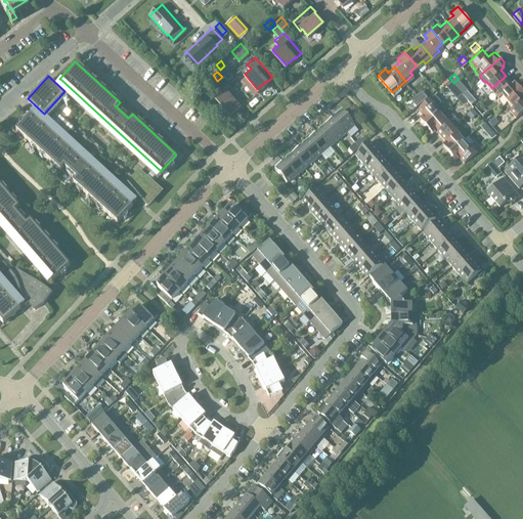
[(502,92),(507,98),(521,86),(515,80),(512,82),(506,76),(492,88),(498,95),(502,92)]
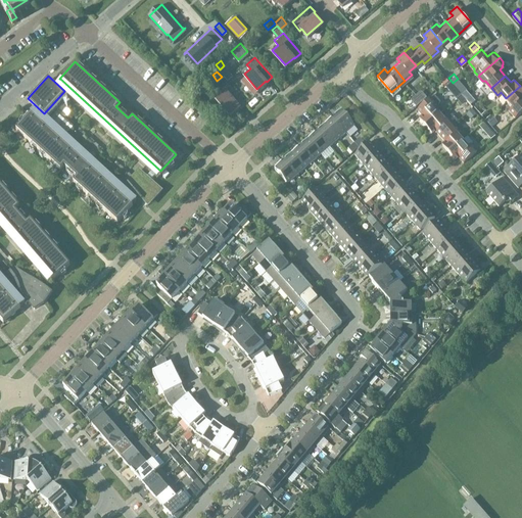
[(448,78),(444,82),(448,87),(453,83),(448,78)]
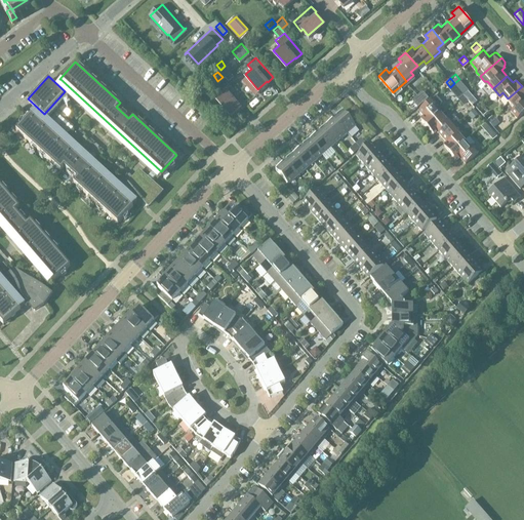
[(216,98),(230,114),(239,106),(240,106),(245,102),(228,81),(219,88),(223,93),(216,98)]
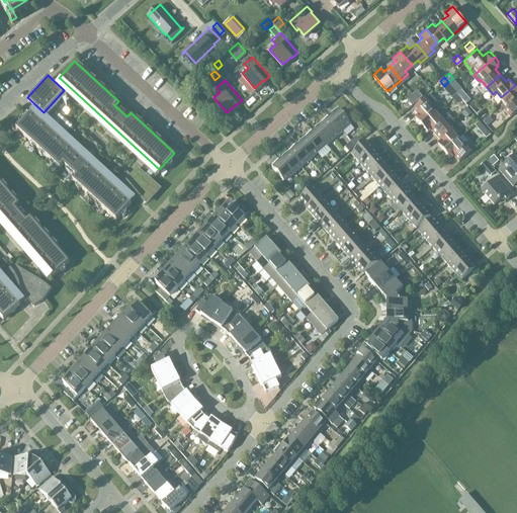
[(516,88),(515,85),(501,97),(506,103),(503,106),(509,113),(516,106),(516,88)]
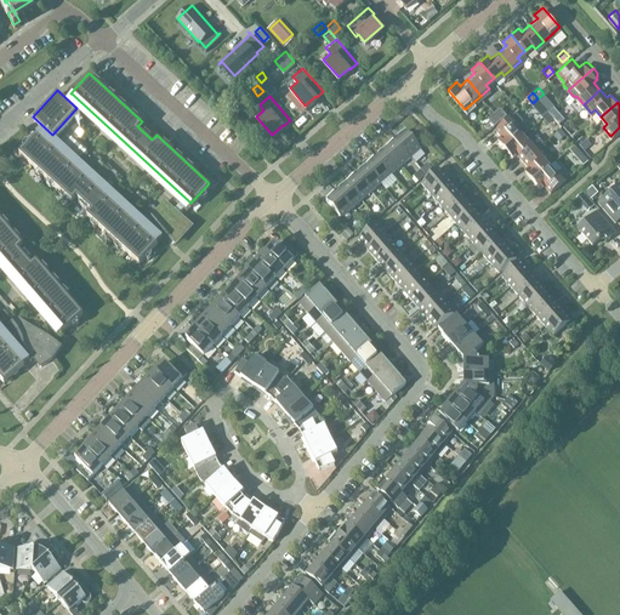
[(552,103),(547,108),(552,114),(558,109),(552,103)]
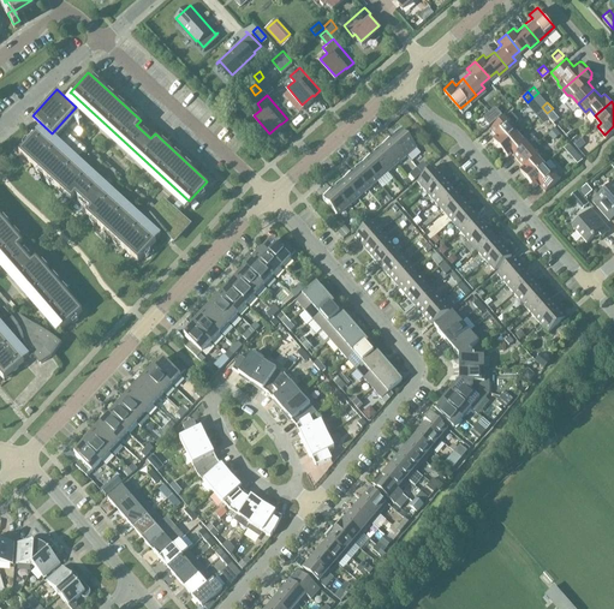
[(496,106),(490,111),(496,117),(501,112),(496,106)]
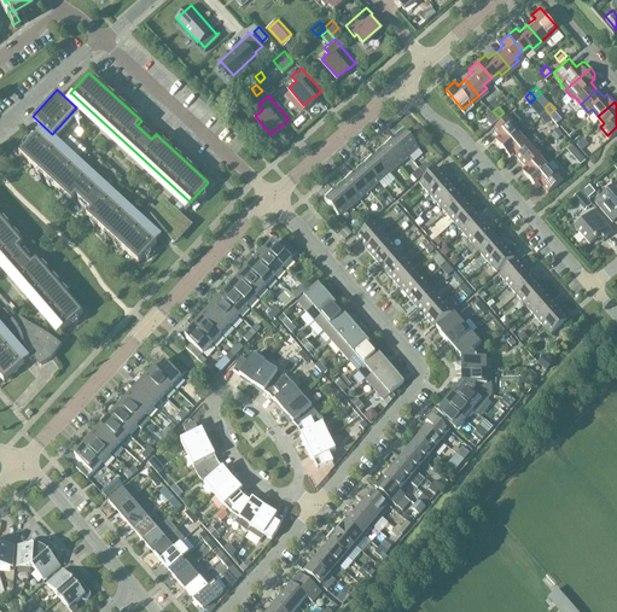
[(495,137),(502,145),(518,130),(518,129),(523,124),(517,118),(519,117),(518,115),(518,112),(513,108),(492,126),(499,133),(495,137)]
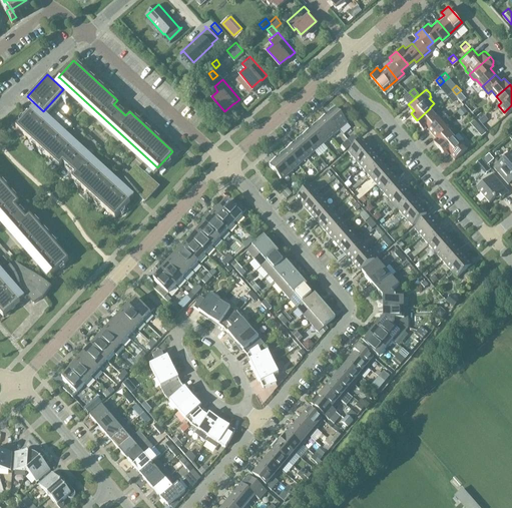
[(452,89),(447,93),(452,99),(456,94),(452,89)]
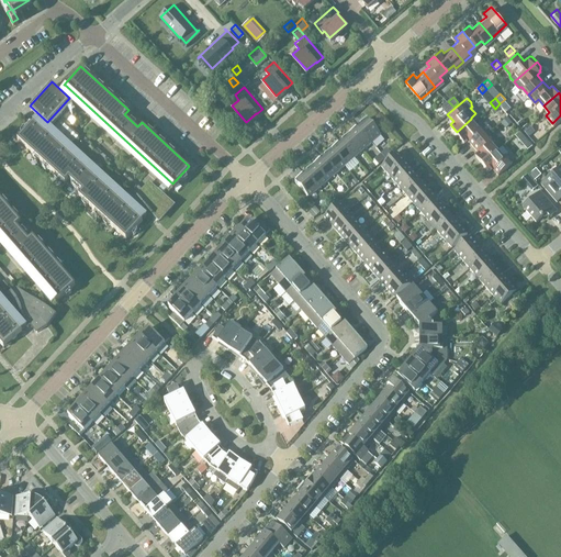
[(448,101),(441,107),(447,112),(453,107),(448,101)]
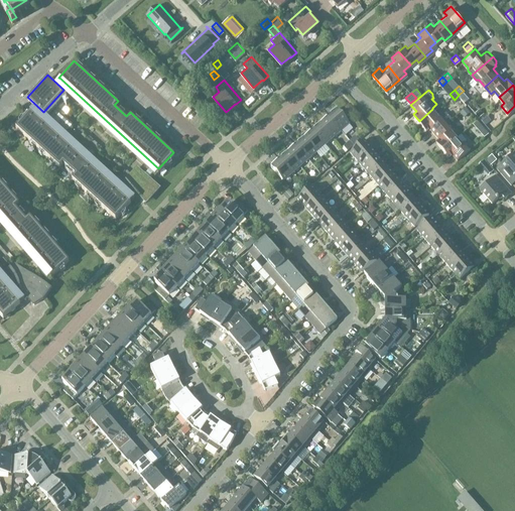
[(337,105),(328,113),(340,127),(349,120),(337,105)]
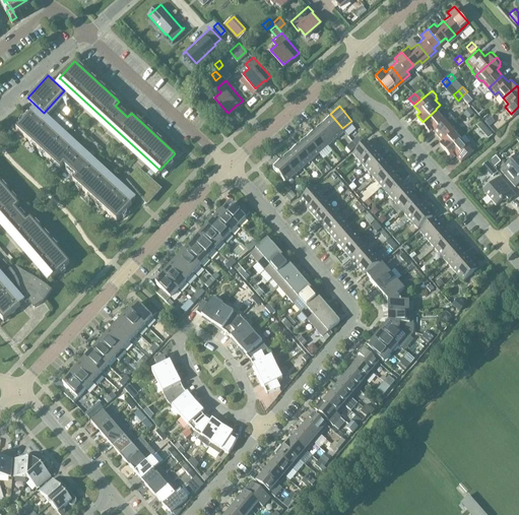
[(482,107),(477,111),(482,116),(487,112),(482,107)]
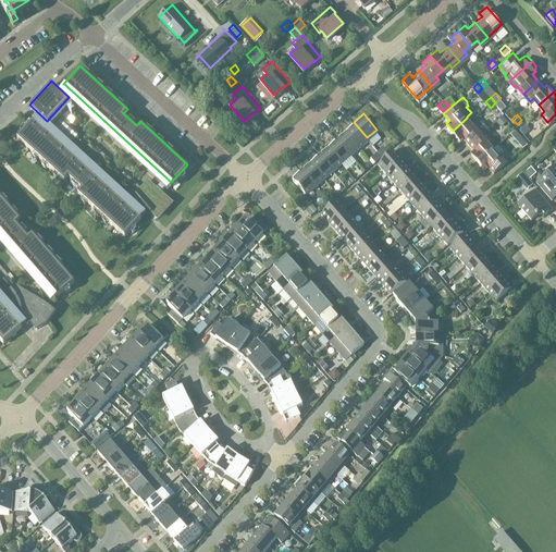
[(77,191),(124,233),(140,216),(33,117),(16,135),(63,178),(68,173),(81,186),(77,191)]
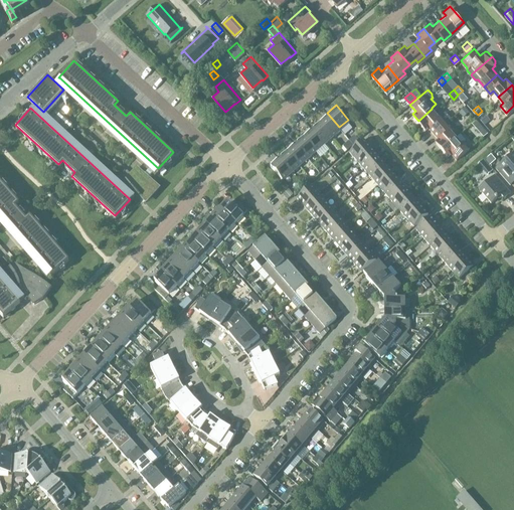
[(433,131),(447,119),(451,116),(445,109),(438,115),(432,109),(418,121),(424,127),(427,125),(433,131)]
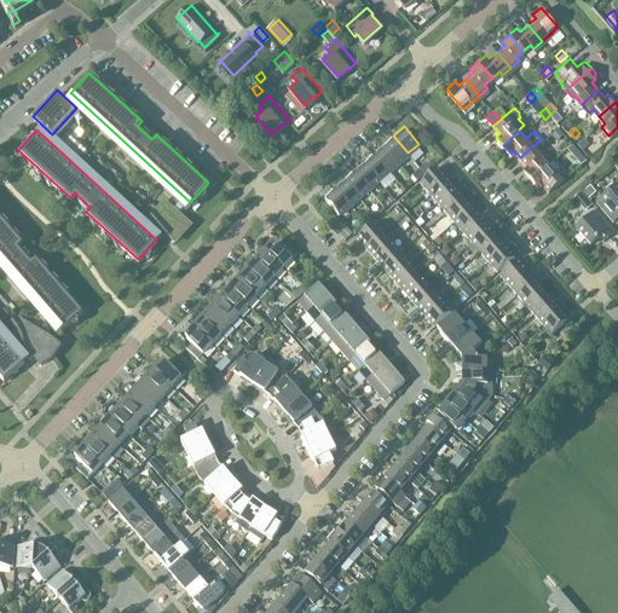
[(583,134),(578,139),(583,145),(588,140),(583,134)]
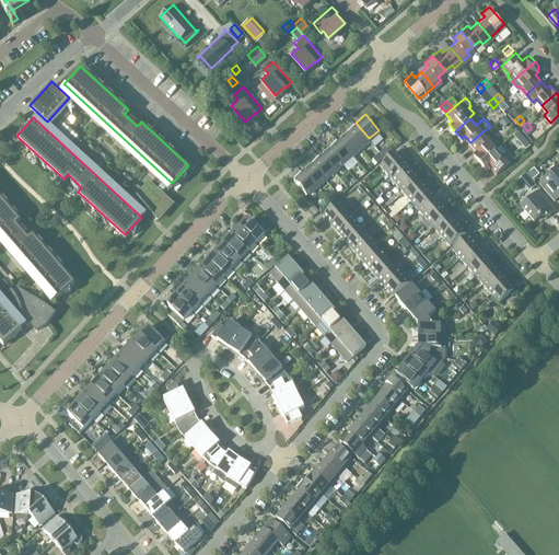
[(356,123),(347,130),(360,146),(369,138),(356,123)]
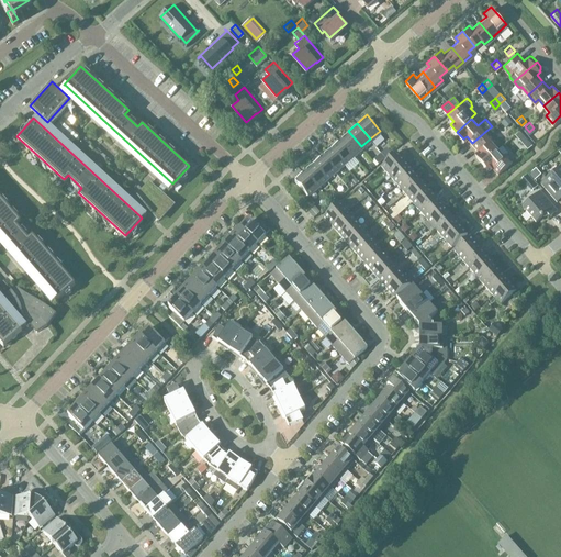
[(518,127),(514,132),(518,137),(524,133),(518,127)]
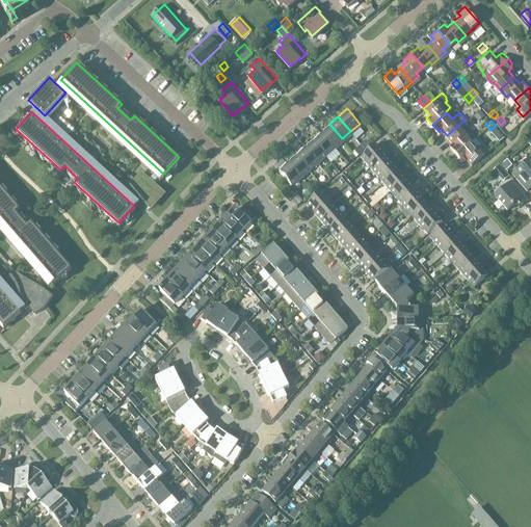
[(449,145),(455,151),(470,139),(463,133),(468,130),(461,123),(447,135),(453,141),(449,145)]
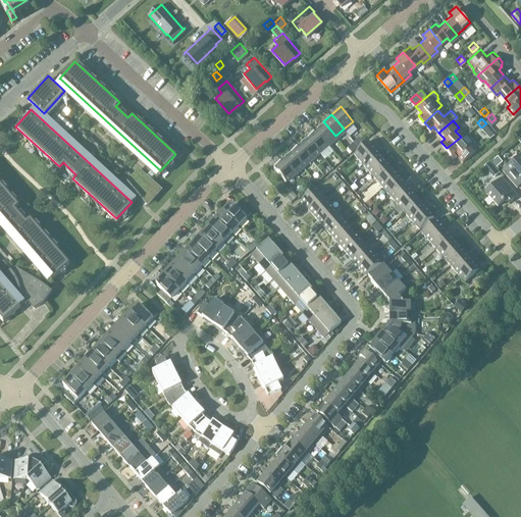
[(323,121),(315,128),(327,143),(335,136),(323,121)]
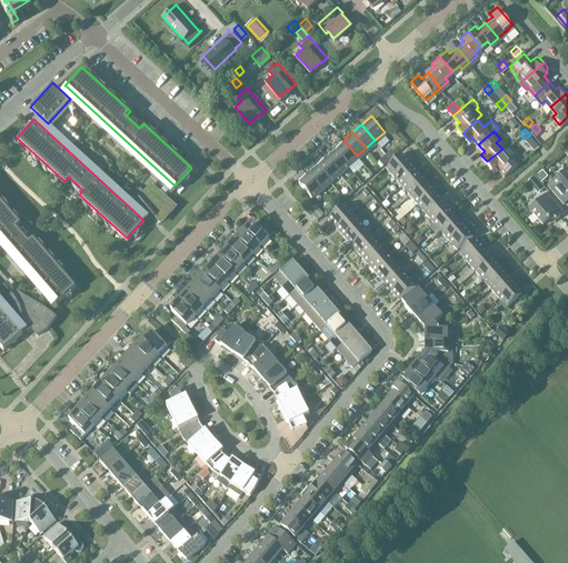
[(344,140),(335,148),(348,163),(357,156),(344,140)]
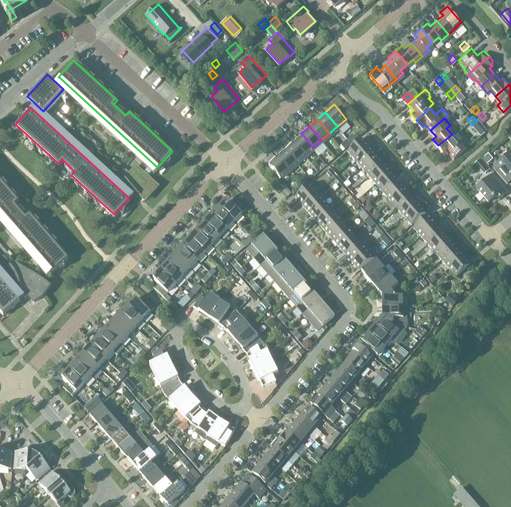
[(452,134),(438,145),(444,152),(447,150),(453,156),(466,144),(460,137),(462,136),(456,130),(452,134)]
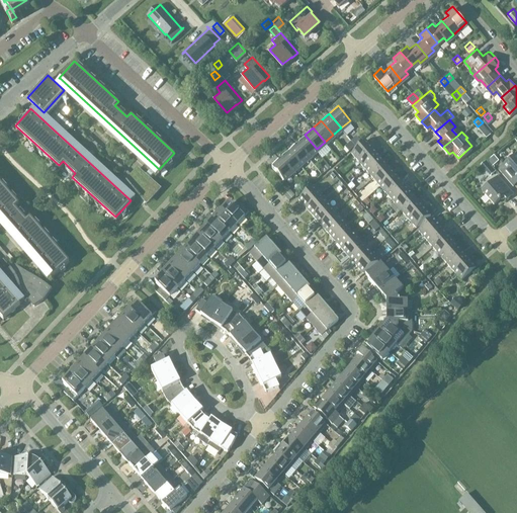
[(355,133),(350,138),(354,142),(359,138),(355,133)]
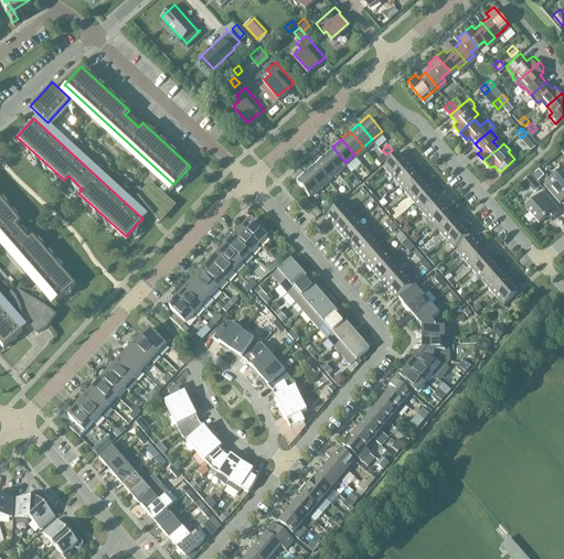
[(332,147),(322,154),(337,170),(346,162),(332,147)]
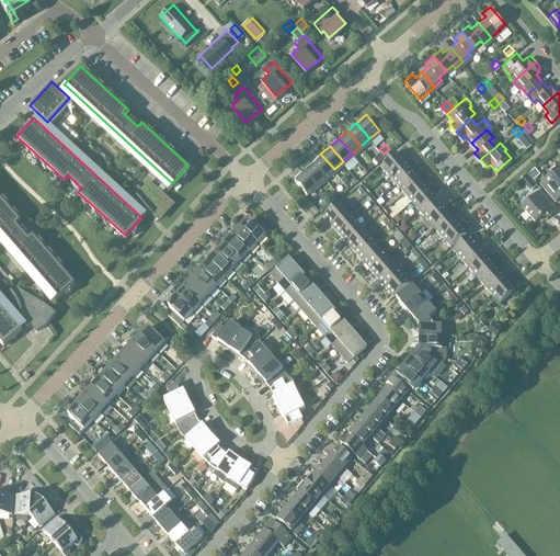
[(379,161),(388,171),(403,157),(396,148),(379,161)]
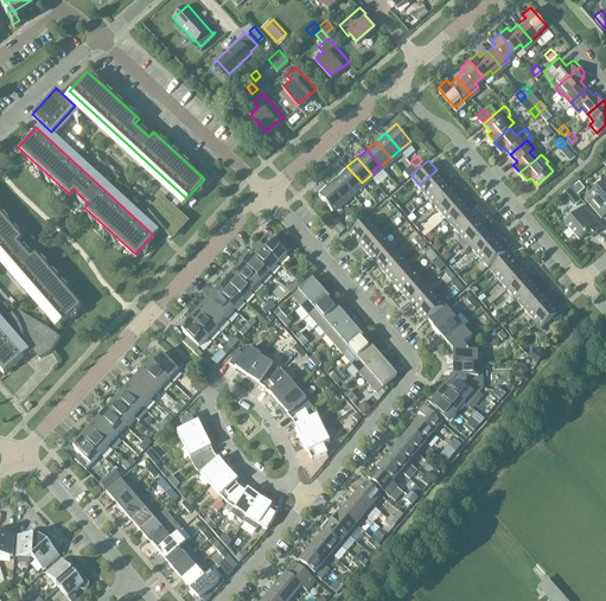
[(410,161),(402,168),(407,173),(415,167),(410,161)]
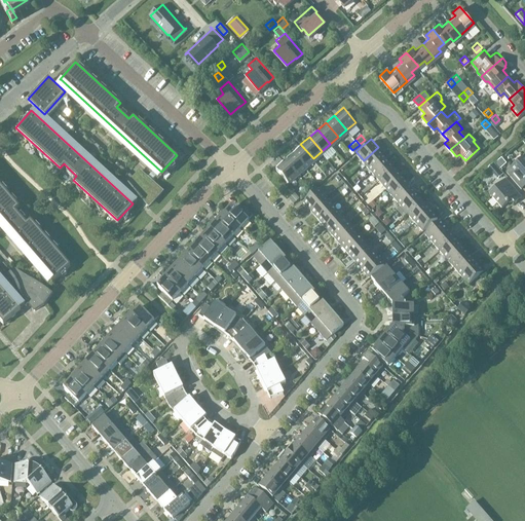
[(300,144),(292,151),(305,166),(313,158),(300,144)]
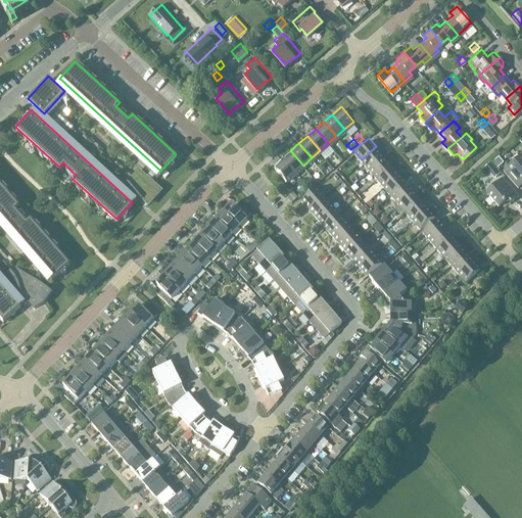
[(362,159),(369,168),(383,154),(376,146),(362,159)]
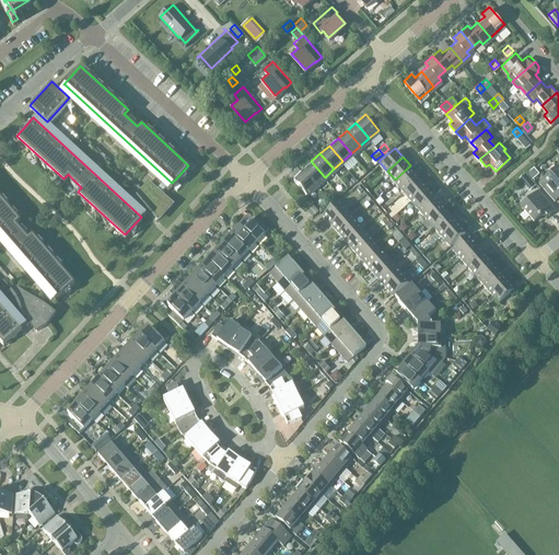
[(311,161),(302,169),(316,185),(325,177),(311,161)]
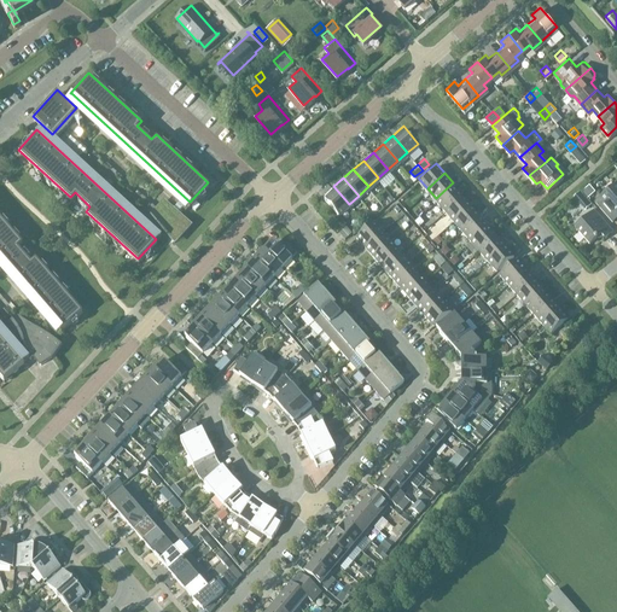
[(581,186),(586,193),(593,186),(588,180),(581,186)]
